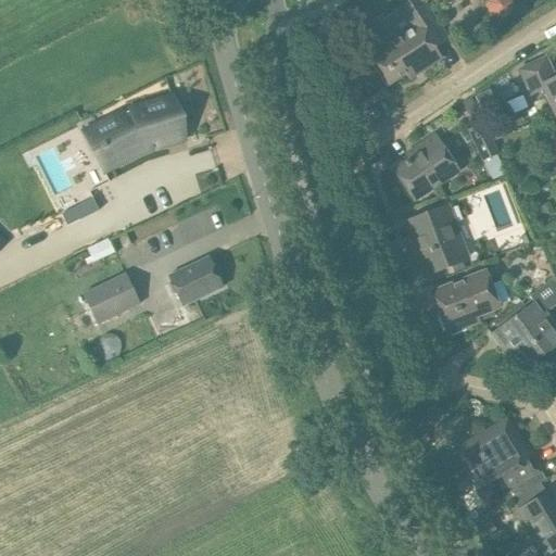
[(447,39),(421,0),(412,0),(391,14),(387,16),(400,37),(367,59),(374,70),(387,87),(405,74),(408,79),(422,71),(441,59),(434,48),(447,39)]
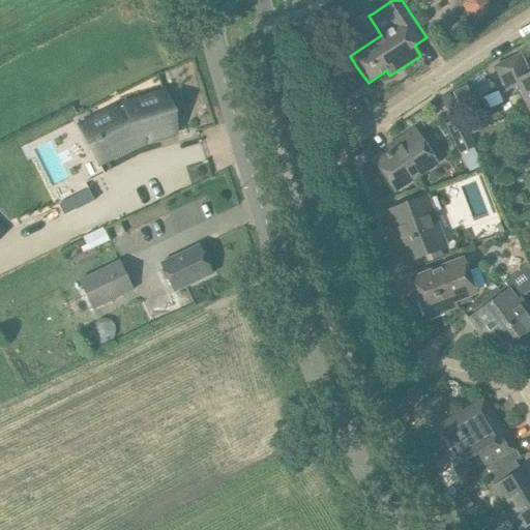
[(467,0),(466,2),(466,3),(466,4),(465,5),(465,6),(465,7),(466,8),(466,9),(466,10),(467,11),(467,12),(468,13),(469,15),(470,16),(471,17),(472,17),(473,17),(474,18),(475,18),(476,18),(477,18),(478,18),(479,17),(480,17),(481,16),(482,16),(483,15),(484,13),(486,12),(486,11),(487,11),(487,10),(487,9),(488,8),(488,7),(488,6),(488,5),(488,4),(487,3),(487,2),(486,1),(487,0),(467,0)]
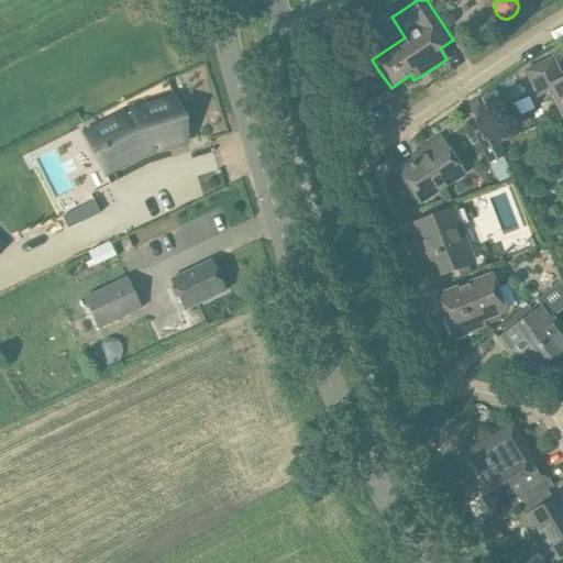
[(549,91),(560,116),(562,113),(562,79),(553,58),(525,72),(537,97),(549,91)]
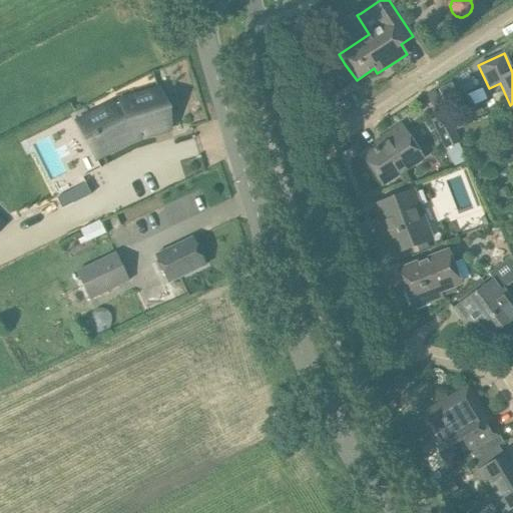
[(167,120),(158,90),(118,102),(79,122),(91,144),(95,142),(102,154),(133,138),(129,132),(167,120)]
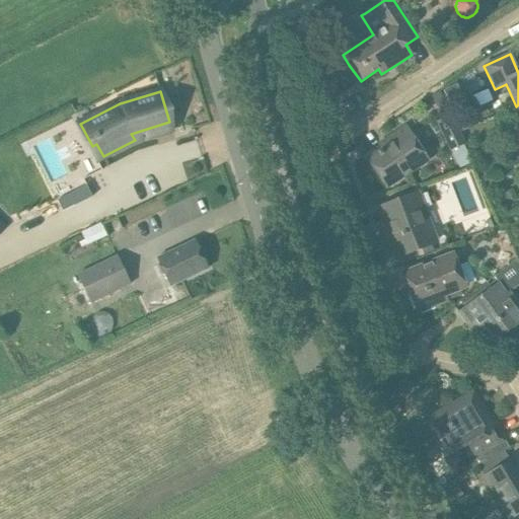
[(464,145),(451,116),(437,122),(451,151),(464,145)]
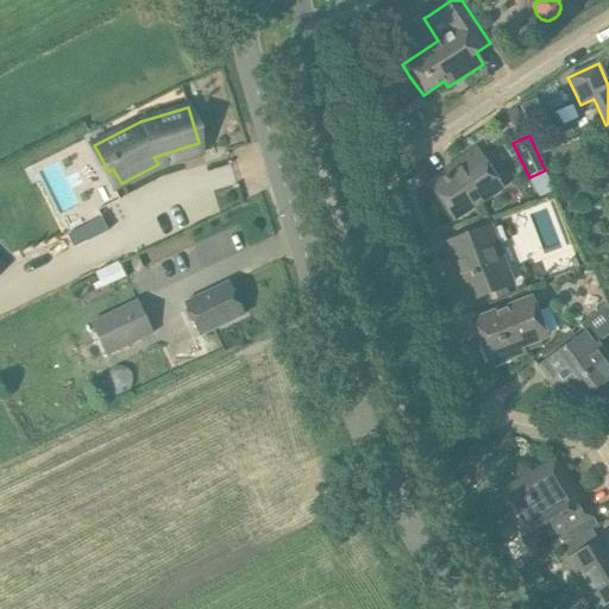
[(502,189),(476,149),(456,162),(459,168),(432,187),(454,221),(502,189)]
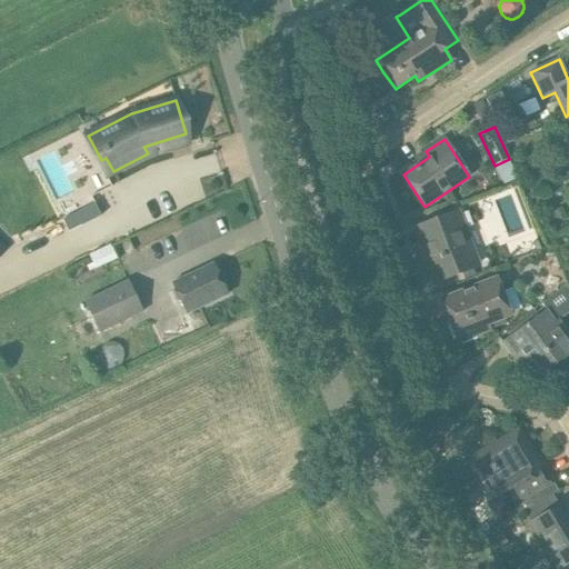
[(72,215),(98,203),(72,142),(46,153),(72,215)]
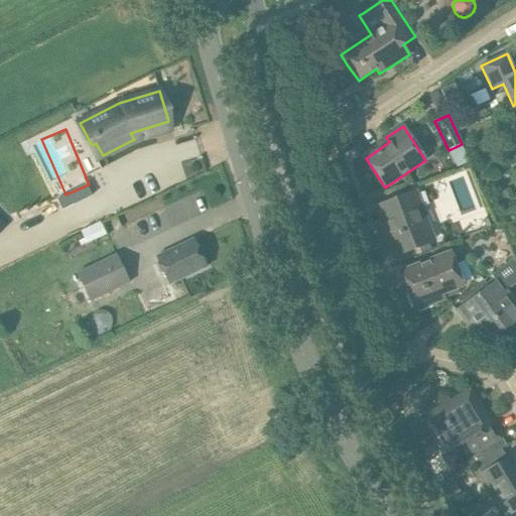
[(469,162),(464,149),(452,154),(457,166),(469,162)]
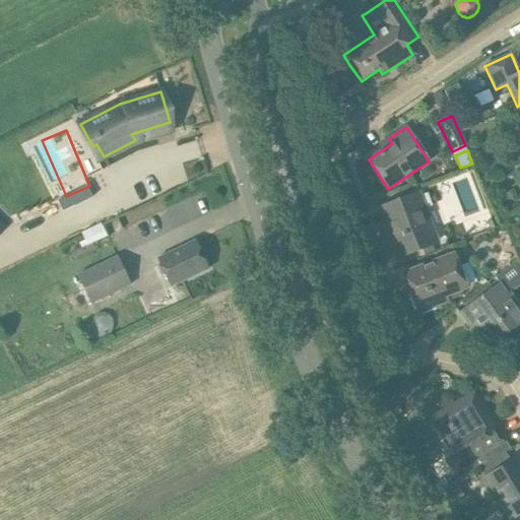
[(477,177),(472,165),(457,171),(461,183),(477,177)]
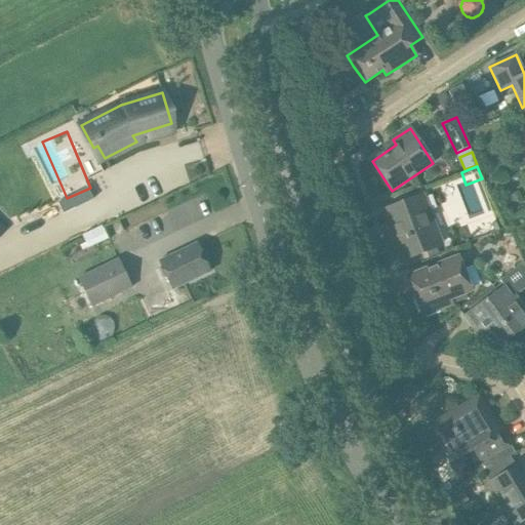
[(430,211),(423,196),(388,209),(397,232),(391,234),(401,260),(436,246),(423,213),(430,211)]
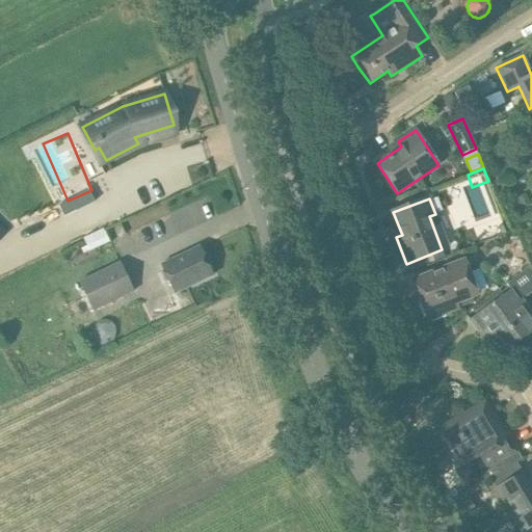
[(213,274),(200,246),(179,257),(180,259),(174,261),(173,260),(161,265),(174,293),(213,274)]
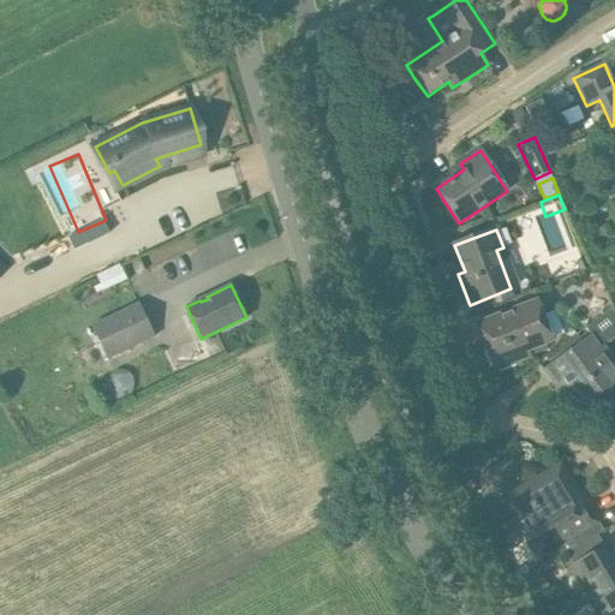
[(551,340),(537,302),(477,324),(495,370),(518,360),(529,357),(526,350),(551,340)]
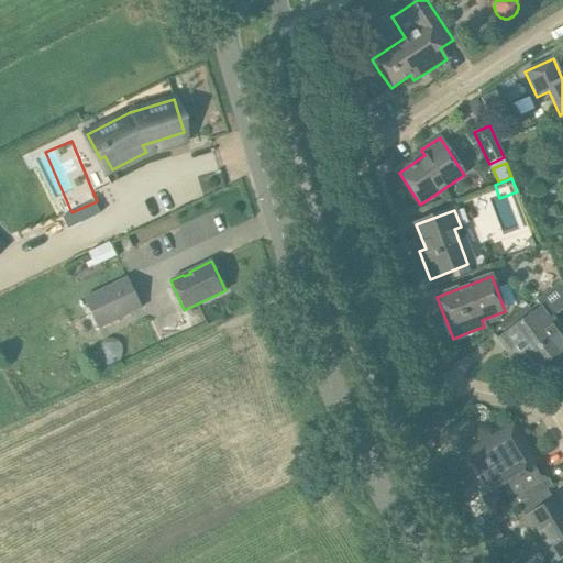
[(85,299),(99,330),(142,309),(128,278),(85,299)]
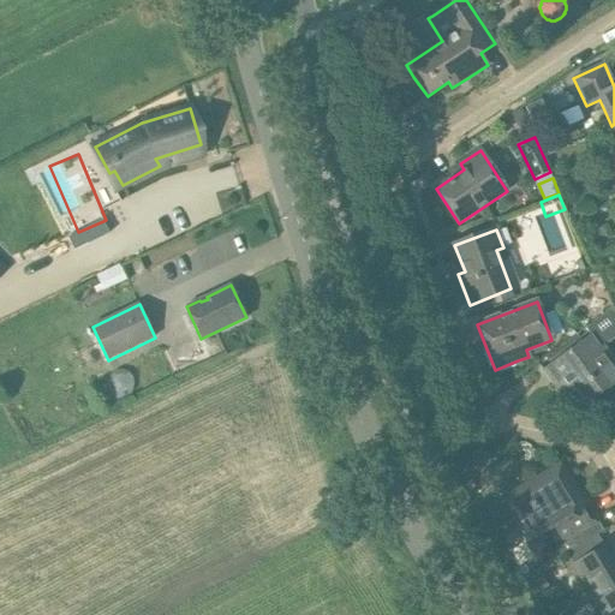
[(599,348),(590,336),(543,370),(561,395),(574,386),(587,404),(614,383),(614,360),(603,345),(599,348)]
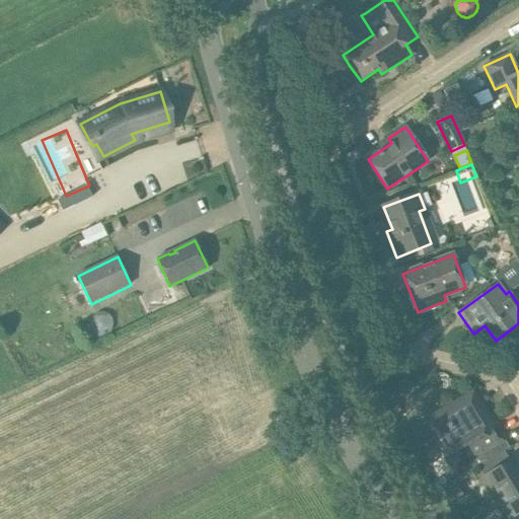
[(107,314),(102,312),(97,312),(93,316),(89,325),(80,328),(87,343),(110,332),(113,322),(112,318),(107,314)]
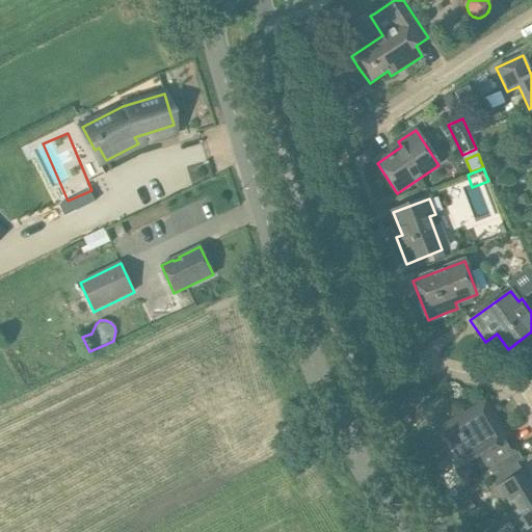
[(474,487),(489,478),(516,462),(522,459),(514,447),(515,446),(507,431),(501,429),(498,431),(491,421),(482,426),(482,425),(476,424),(475,425),(470,416),(441,432),(474,487)]
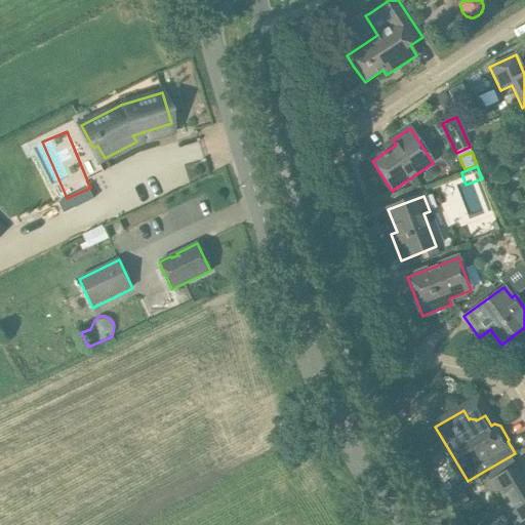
[(510,456),(483,472),(515,524),(524,518),(524,473),(520,465),(516,467),(510,456)]
